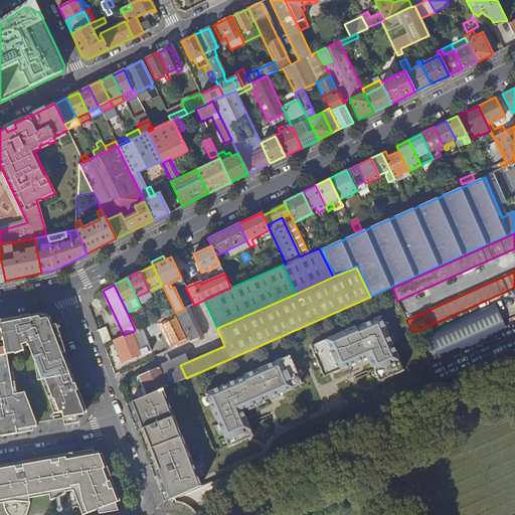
[(514,298),(511,289),(465,310),(473,329),(514,310),(514,298)]
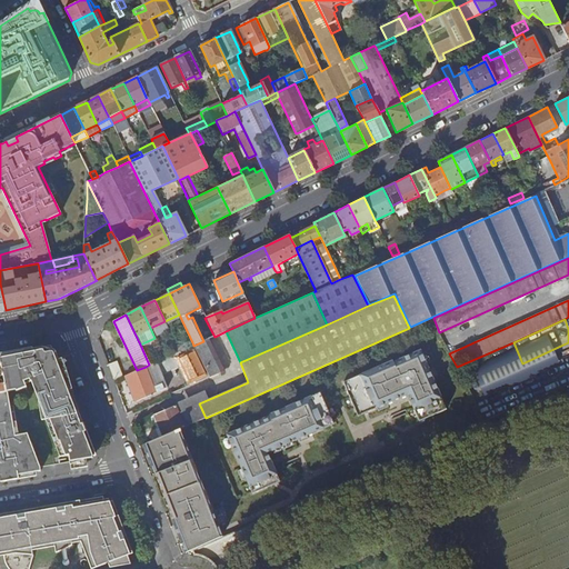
[(168,330),(165,321),(150,328),(155,338),(168,330)]
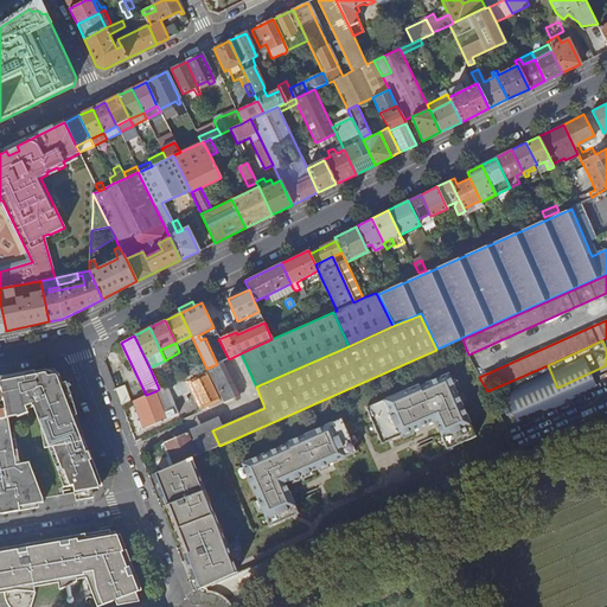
[(221,362),(217,364),(206,369),(222,402),(237,395),(221,362)]
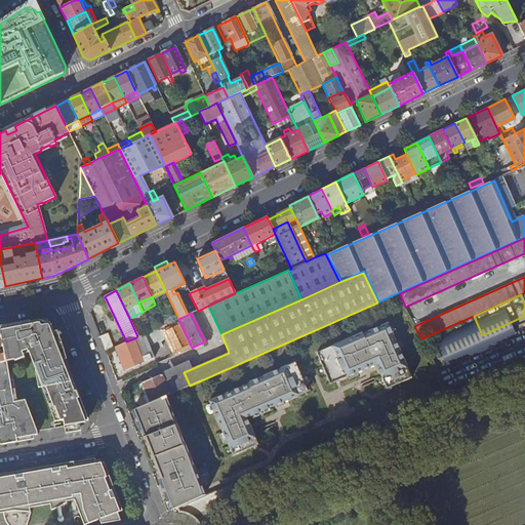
[(178,319),(177,316),(164,322),(165,325),(166,325),(178,319)]
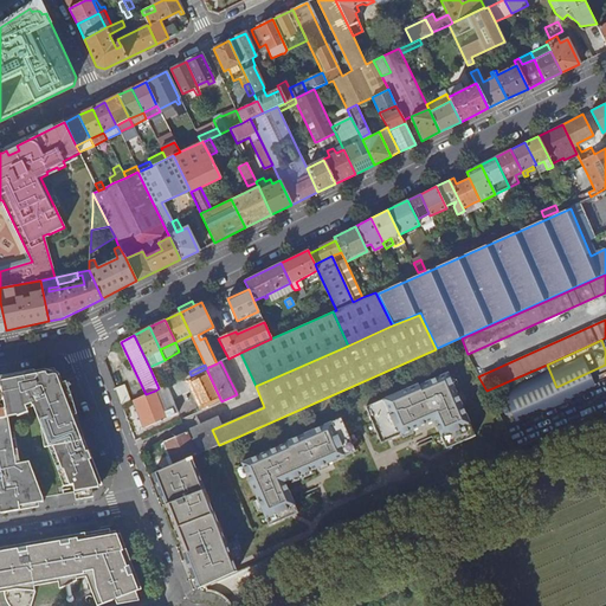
[(605,365),(556,387),(539,395),(548,418),(553,418),(567,412),(568,414),(605,397),(605,365)]
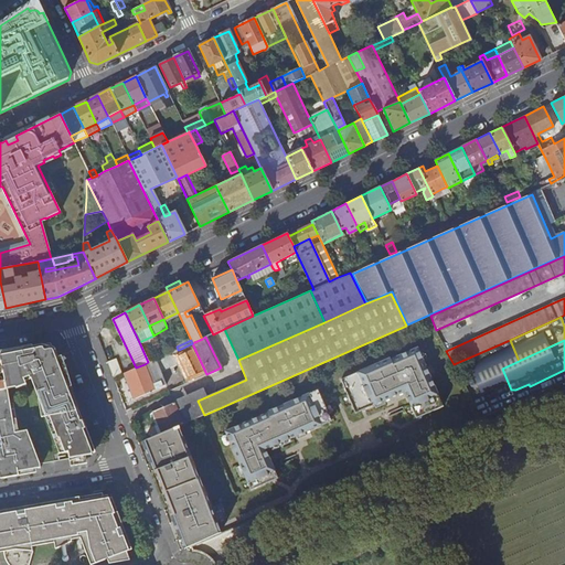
[(192,376),(193,380),(206,374),(192,343),(179,350),(181,354),(179,355),(189,377),(192,376)]
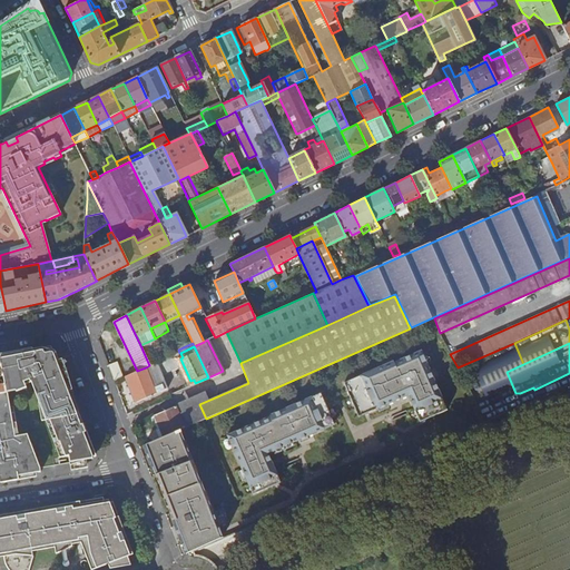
[(19,374),(23,395),(68,383),(65,376),(60,363),(59,360),(55,361),(52,355),(47,356),(47,353),(46,350),(43,351),(43,349),(33,351),(16,354),(20,373),(19,374)]
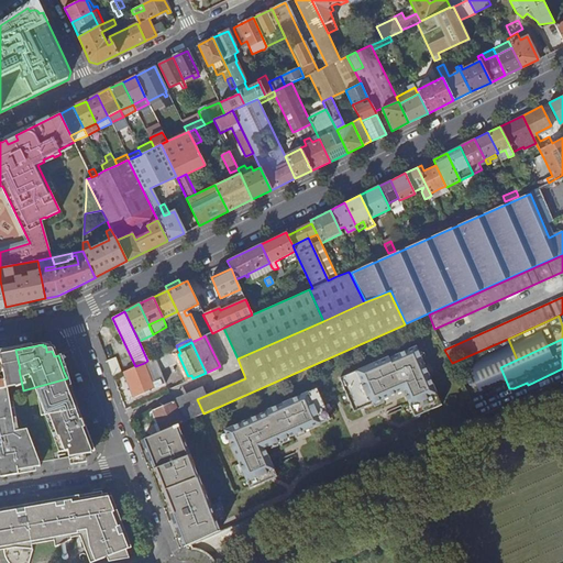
[(377,362),(339,378),(355,411),(356,415),(375,406),(375,405),(384,400),(385,401),(405,392),(417,418),(444,405),(416,346),(378,363),(377,362)]
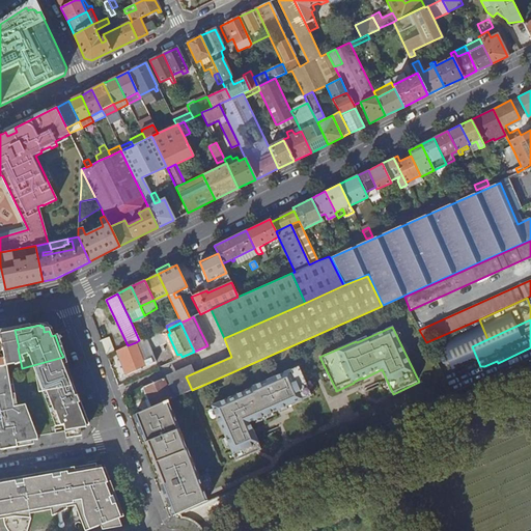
[(49,328),(44,329),(44,332),(49,331),(51,336),(55,335),(53,330),(49,328)]
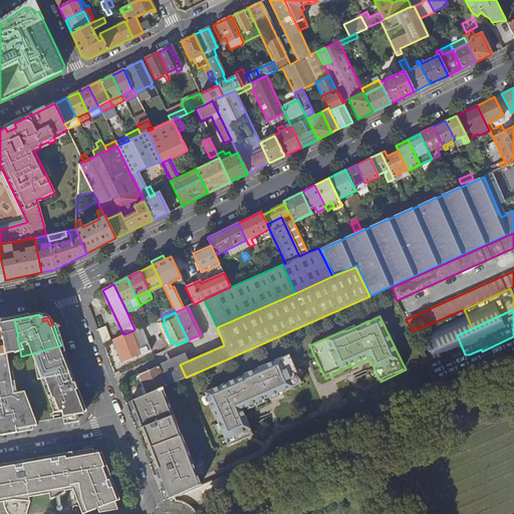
[(157,319),(171,347),(176,345),(175,342),(172,343),(163,323),(165,322),(163,318),(162,318),(157,319)]
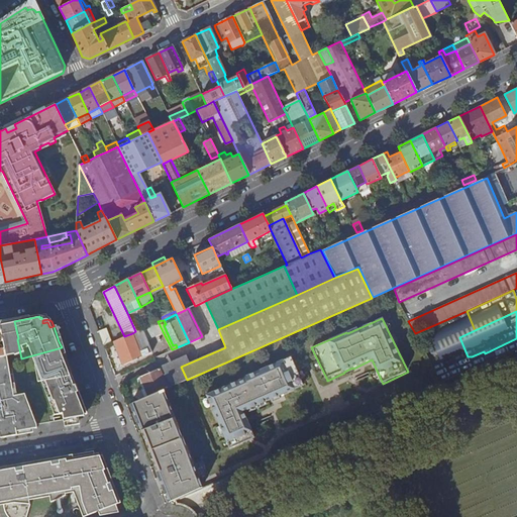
[(0,329),(6,356),(7,366),(21,363),(21,358),(17,339),(18,338),(14,321),(0,323),(0,329)]
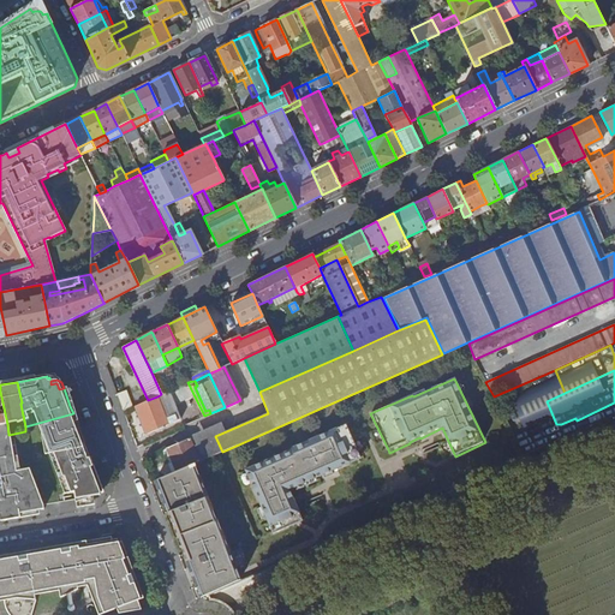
[(125,390),(117,394),(123,411),(132,407),(125,390)]
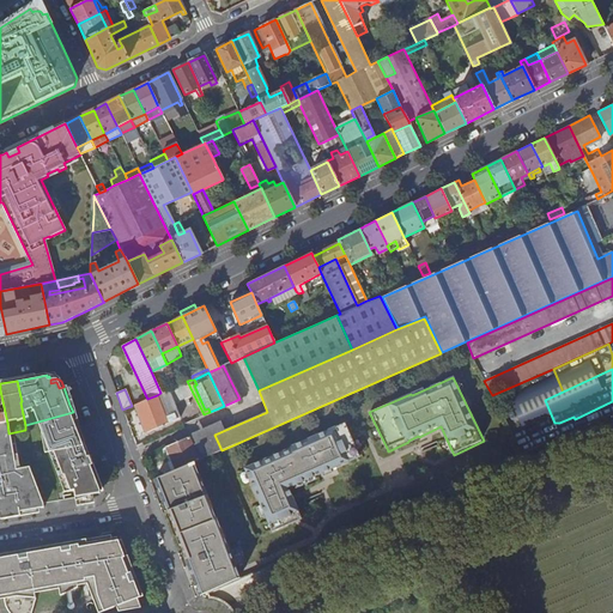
[(164,392),(161,393),(157,395),(165,416),(174,413),(164,392)]
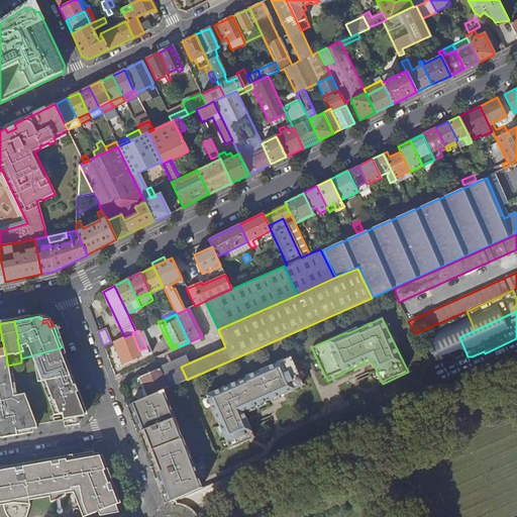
[(132,333),(124,336),(113,341),(122,365),(148,353),(146,347),(146,348),(139,350),(132,333)]
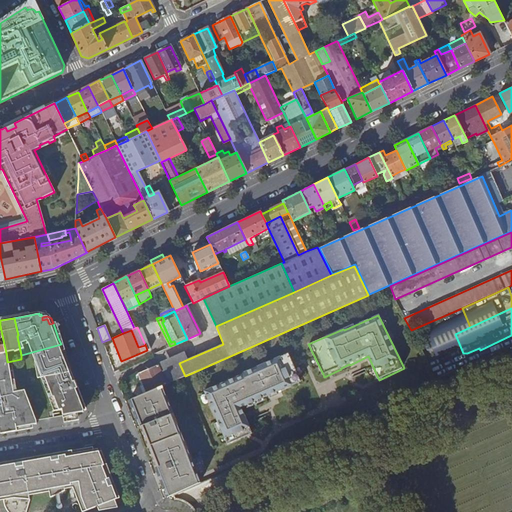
[(204,340),(200,341),(198,336),(189,339),(191,345),(186,347),(189,356),(208,350),(204,340)]
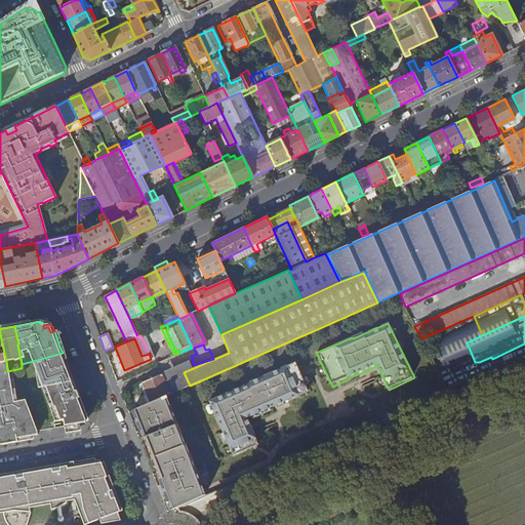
[(11,388),(15,413),(76,401),(75,400),(79,398),(77,393),(65,361),(63,353),(22,364),(22,368),(7,371),(11,388)]
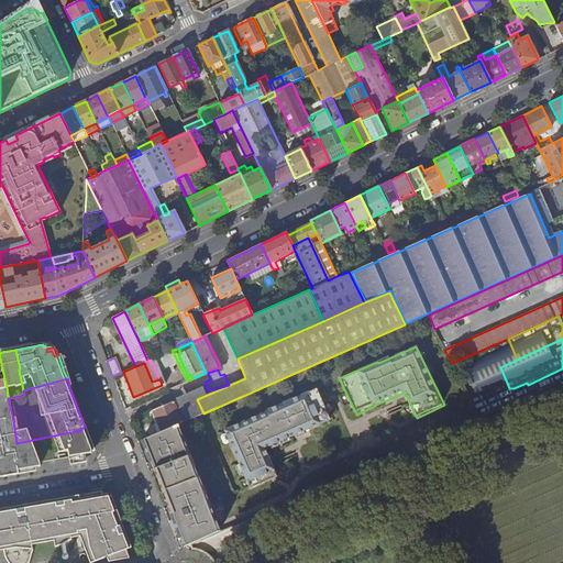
[(0,417),(12,416),(8,398),(7,388),(0,389),(0,417)]
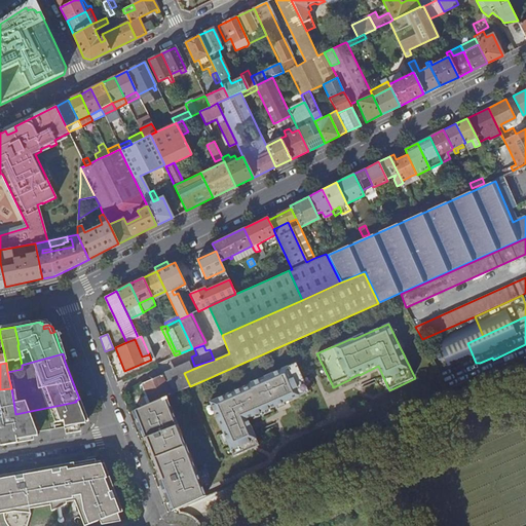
[(248,385),(209,403),(229,448),(232,456),(258,445),(247,419),(253,416),(252,415),(269,408),(269,409),(308,391),(296,363),(248,383),(248,385)]
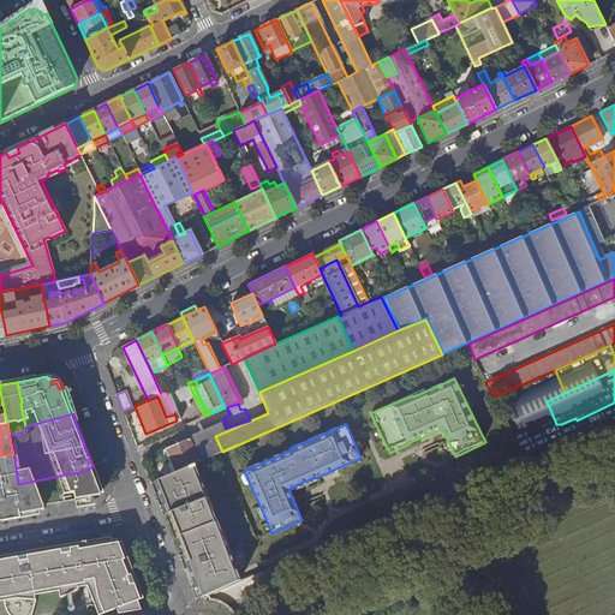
[(206,453),(208,458),(222,452),(215,436),(197,445),(202,455),(206,453)]
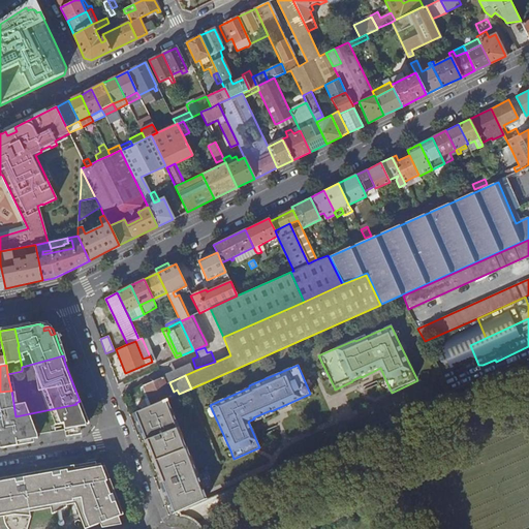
[(151,406),(170,398),(179,394),(177,390),(174,392),(169,393),(163,376),(143,385),(151,406)]
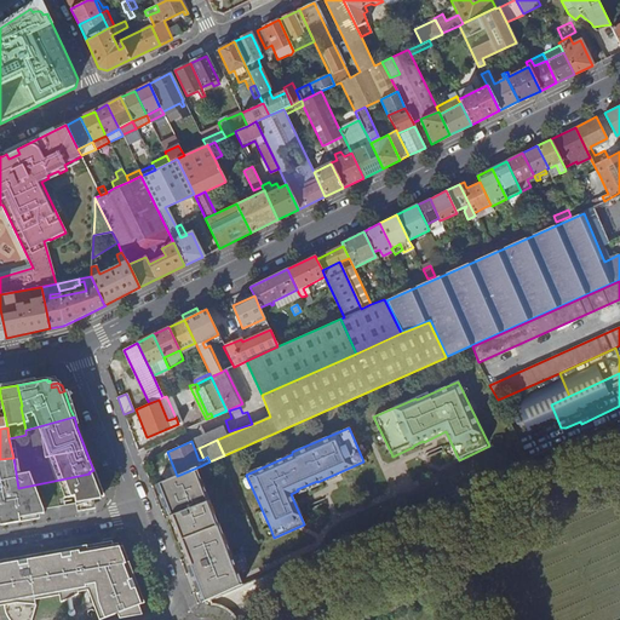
[(0,459),(0,491),(18,488),(13,458),(0,459)]
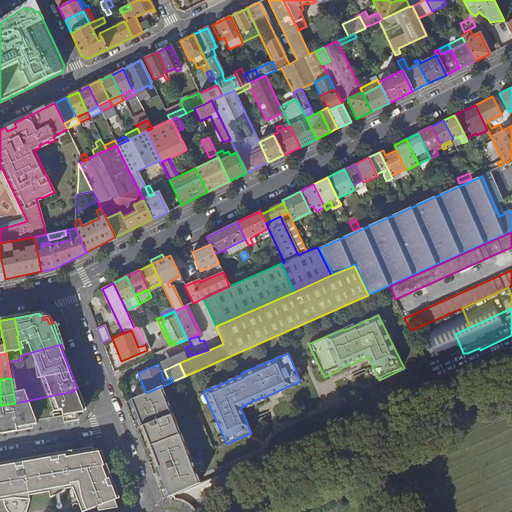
[(146,393),(129,400),(137,420),(139,419),(142,425),(139,426),(140,427),(148,448),(150,447),(153,455),(151,455),(154,461),(157,460),(159,464),(156,465),(157,468),(155,468),(157,473),(159,473),(163,484),(162,485),(167,498),(202,482),(198,470),(208,467),(203,454),(193,458),(167,391),(165,385),(146,393)]
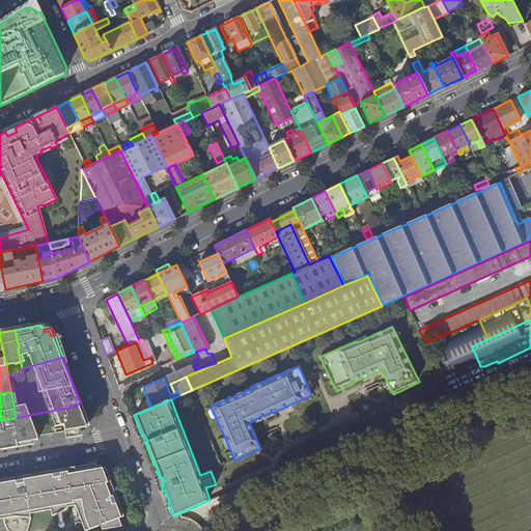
[(88,425),(90,425),(85,412),(81,401),(80,402),(81,406),(83,413),(88,425)]
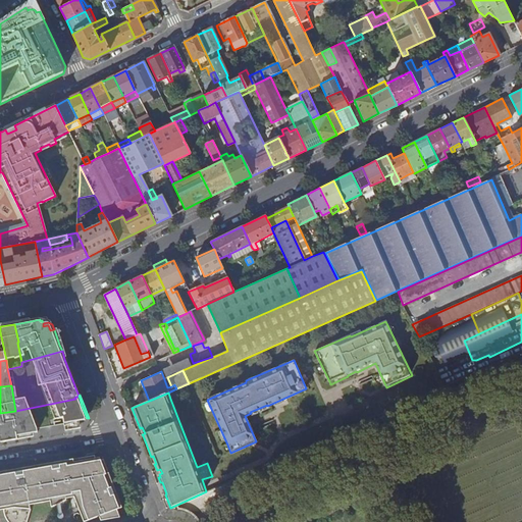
[(86,419),(87,418),(82,406),(79,407),(75,399),(15,411),(0,413),(0,436),(0,439),(17,436),(38,432),(37,428),(64,424),(80,421),(86,420),(86,419)]
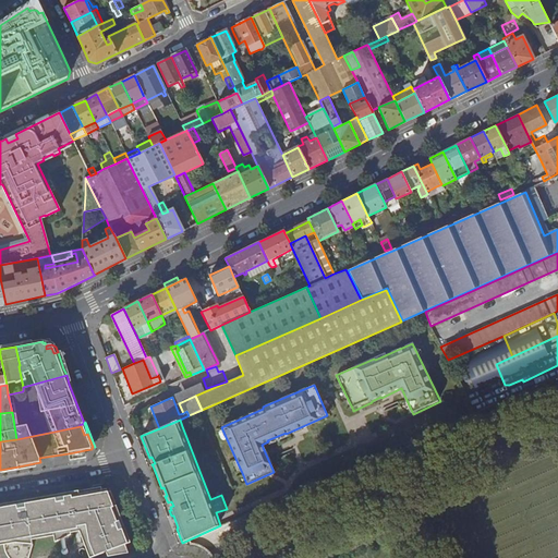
[(100,494),(108,492),(102,493),(101,490),(101,487),(62,494),(63,497),(56,498),(56,495),(24,500),(25,504),(16,505),(1,508),(0,508),(0,512),(95,496),(100,494)]
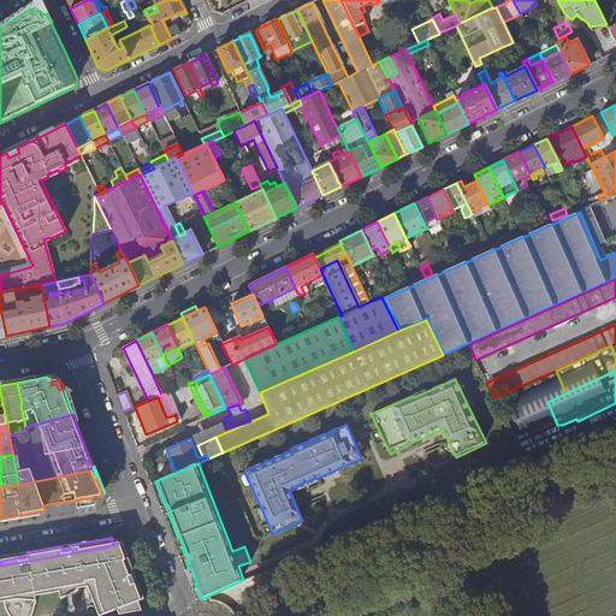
[(0,598),(4,598),(5,605),(7,612),(10,615),(31,615),(36,602),(35,593),(59,588),(60,599),(78,591),(77,586),(86,584),(86,581),(95,580),(96,588),(98,598),(105,615),(117,610),(119,615),(142,611),(138,602),(141,600),(135,584),(131,576),(134,575),(128,558),(122,543),(119,543),(111,545),(105,548),(0,566),(0,598)]
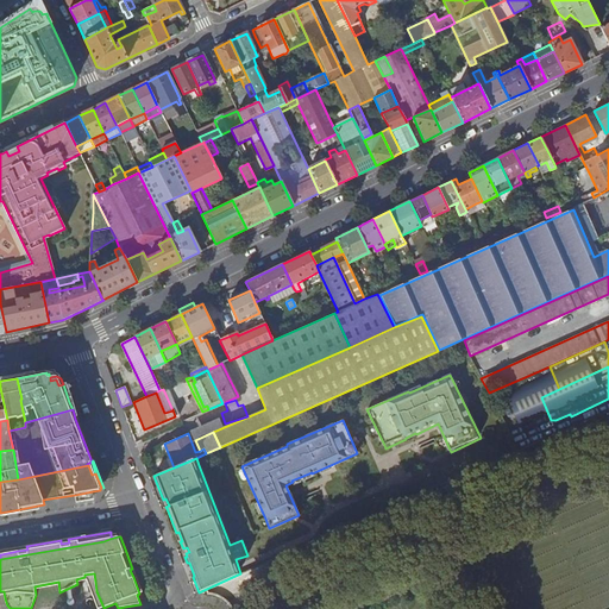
[(98,608),(99,608),(104,608),(96,591),(95,582),(88,584),(98,608)]
